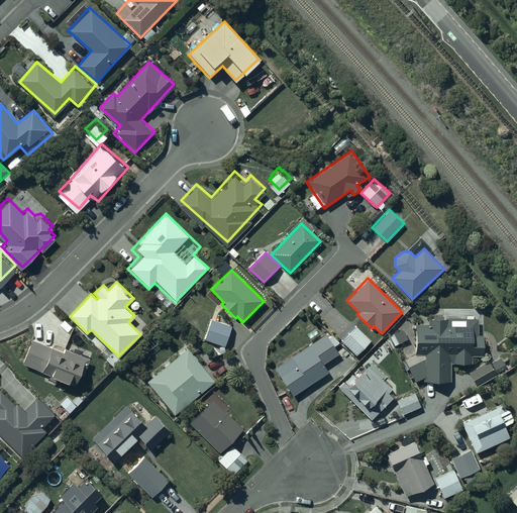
[(481,332),(482,319),(433,317),(431,323),(416,323),(415,352),(403,360),(415,383),(424,378),(425,381),(453,382),(454,366),(477,367),(477,356),(487,356),(488,332),(481,332)]
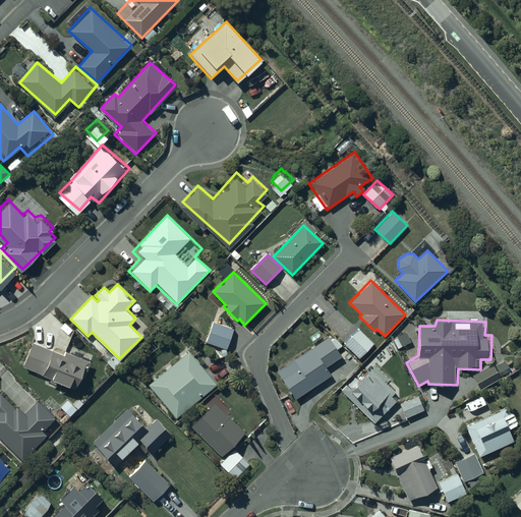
[(227,349),(234,330),(213,323),(206,342),(227,349)]
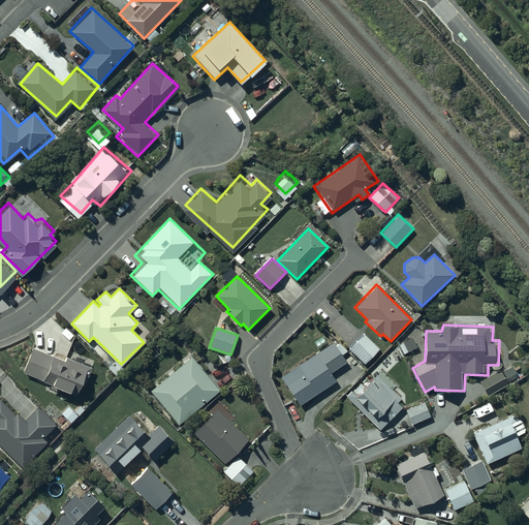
[(379,347),(364,332),(348,348),(364,364),(379,347)]
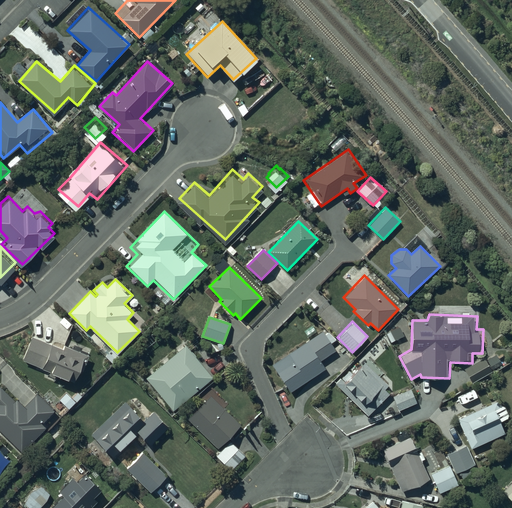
[(399,321),(386,328),(391,337),(404,329),(399,321)]
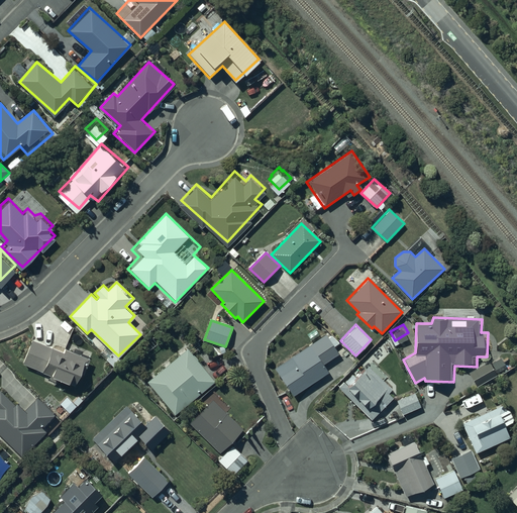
[(52,341),(33,333),(23,356),(50,369),(52,367),(69,374),(69,376),(75,379),(80,367),(83,368),(90,352),(66,342),(64,345),(53,340),(52,341)]
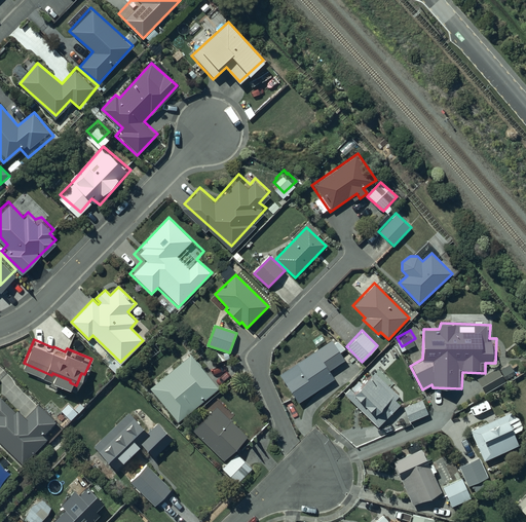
[(334,378),(314,350),(280,374),(299,402),(334,378)]
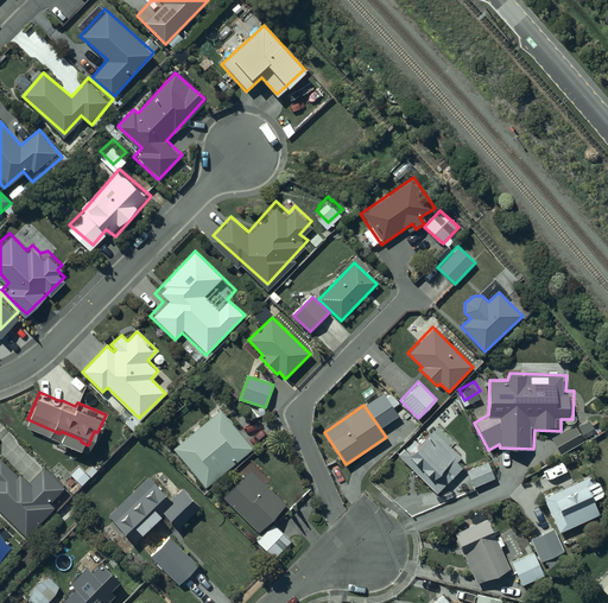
[(172,450),(206,489),(253,450),(220,411),(172,450)]
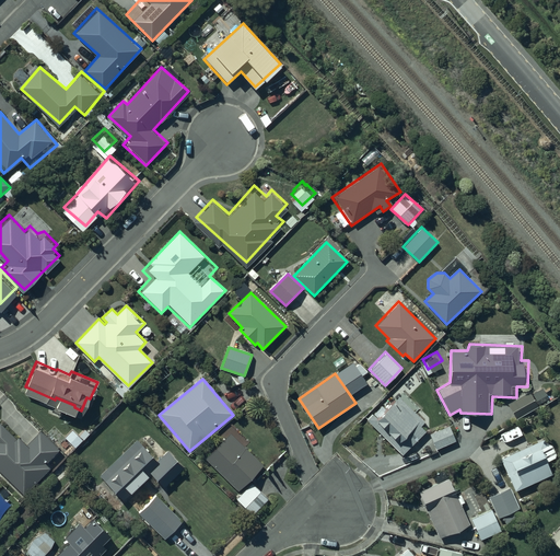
[(543,381),(533,387),(539,398),(549,392),(543,381)]
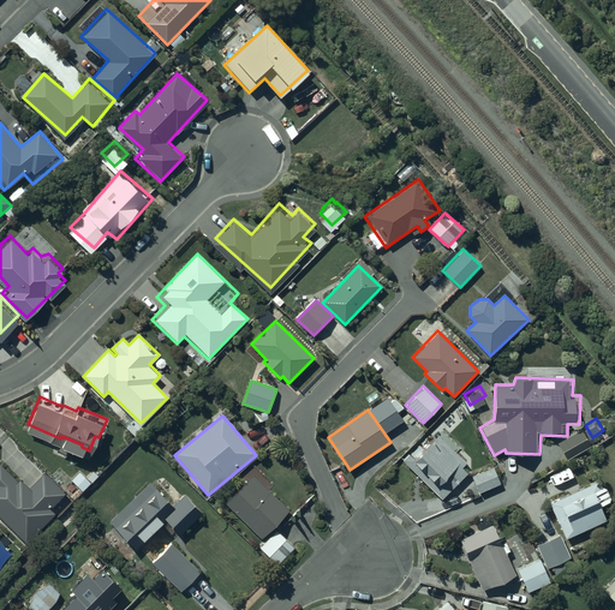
[(466,462),(437,435),(405,467),(441,502),(467,474),(461,468),(466,462)]
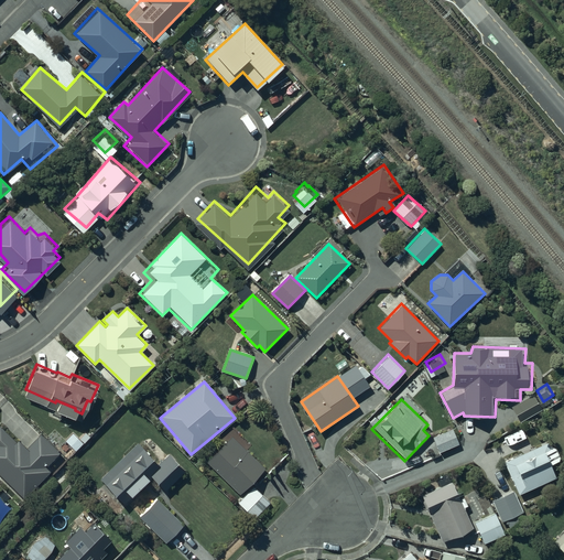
[(0,480),(23,504),(55,472),(50,466),(61,454),(41,433),(26,448),(1,423),(0,424),(0,480)]
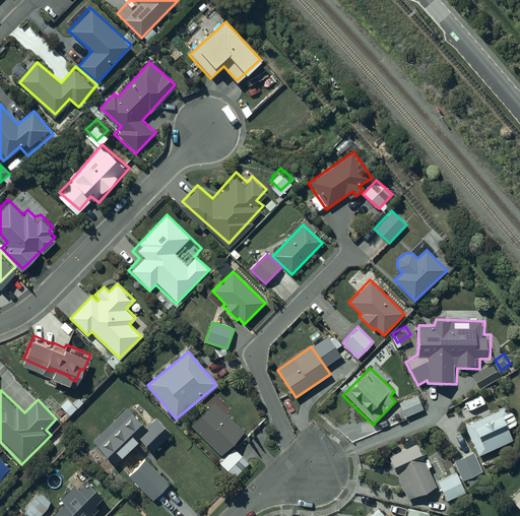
[(425,409),(418,394),(399,402),(404,417),(425,409)]
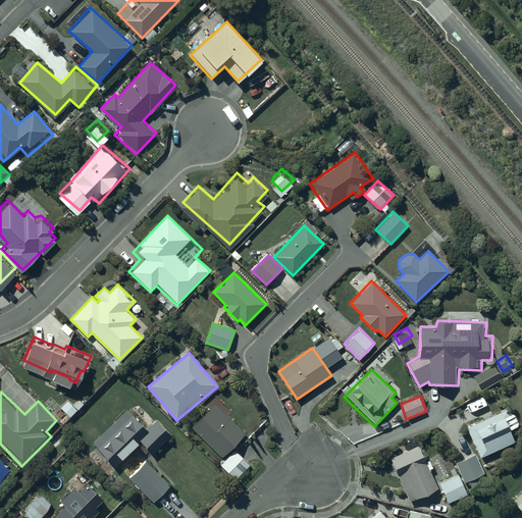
[(245,433),(213,403),(190,426),(221,457),(245,433)]
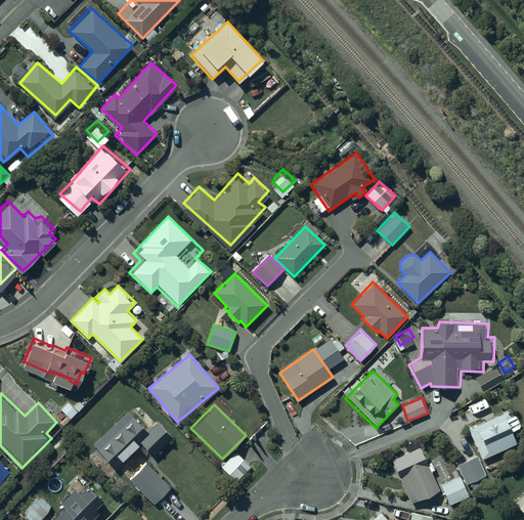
[(514,415),(512,409),(471,427),(485,458),(520,442),(515,430),(523,426),(518,413),(514,415)]
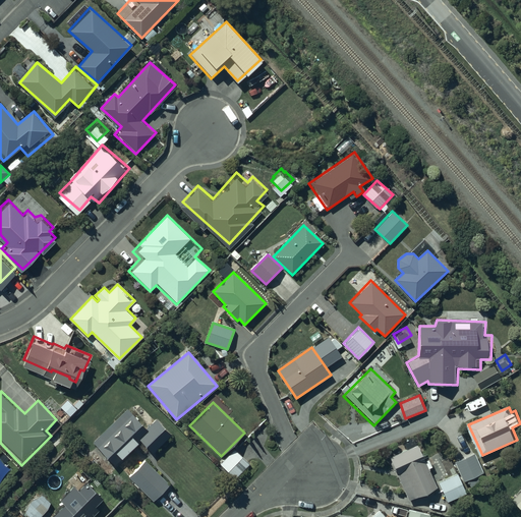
[(152,454),(171,435),(155,419),(146,428),(127,409),(95,442),(116,463),(138,441),(152,454)]
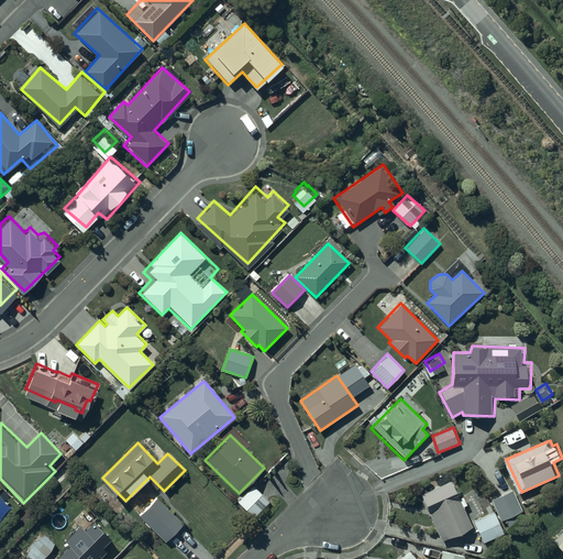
[(440,540),(472,526),(451,479),(419,493),(440,540)]
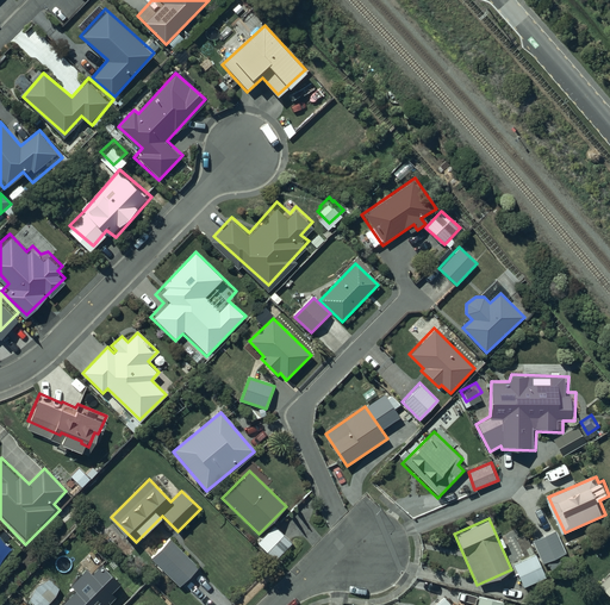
[(294,542),(275,523),(259,542),(278,560),(294,542)]
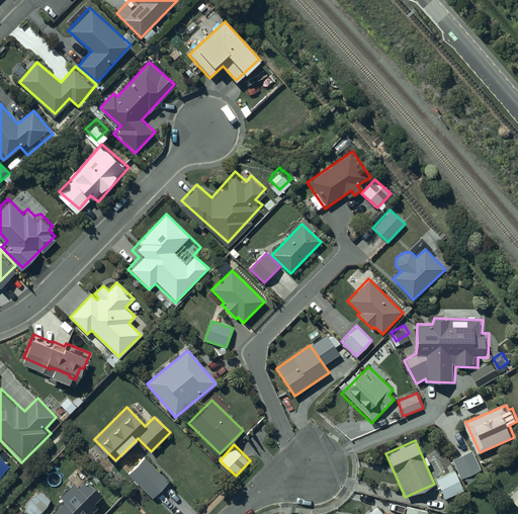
[(483,468),(473,450),(453,459),(462,478),(483,468)]
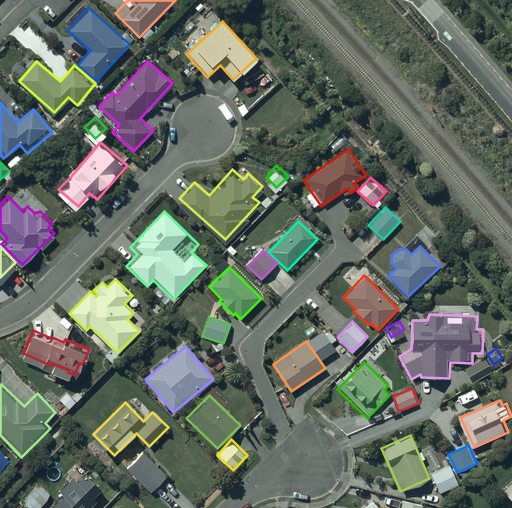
[(151,490),(166,475),(142,451),(127,467),(151,490)]
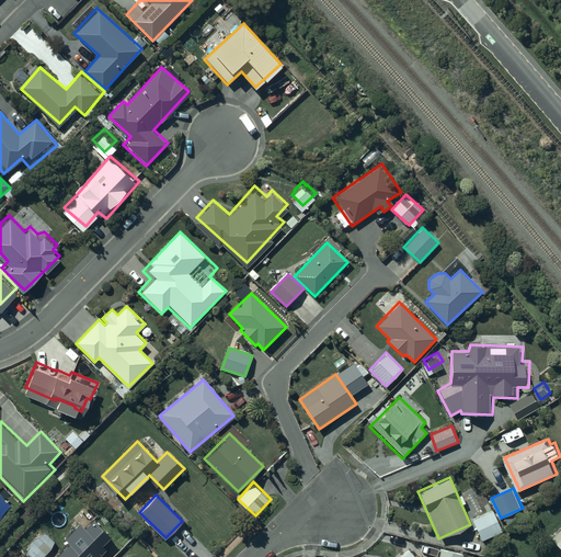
[(483,541),(504,531),(495,510),(473,520),(483,541)]
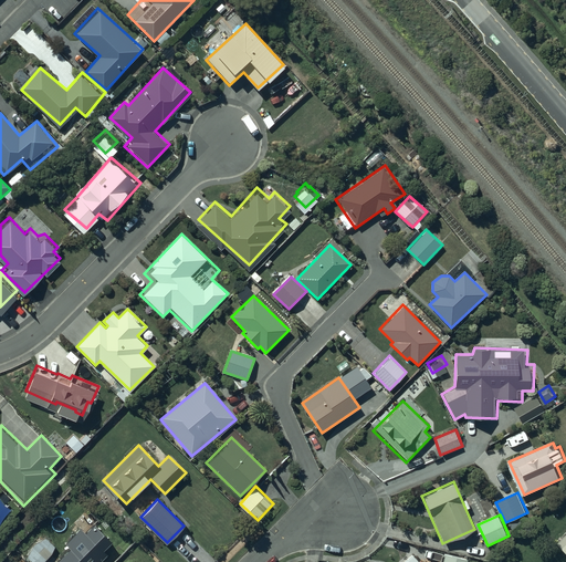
[(103,548),(112,540),(93,522),(85,531),(80,526),(65,541),(70,548),(54,560),(55,561),(100,561),(107,554),(103,548)]
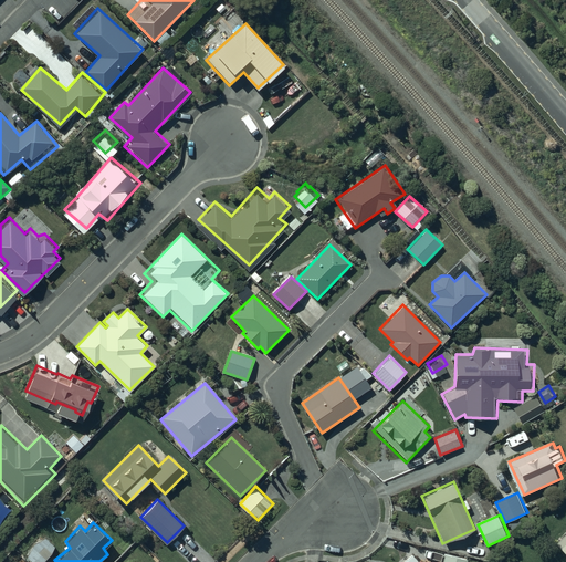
[(33,539),(29,550),(38,559),(50,550),(55,540),(45,531),(33,539)]
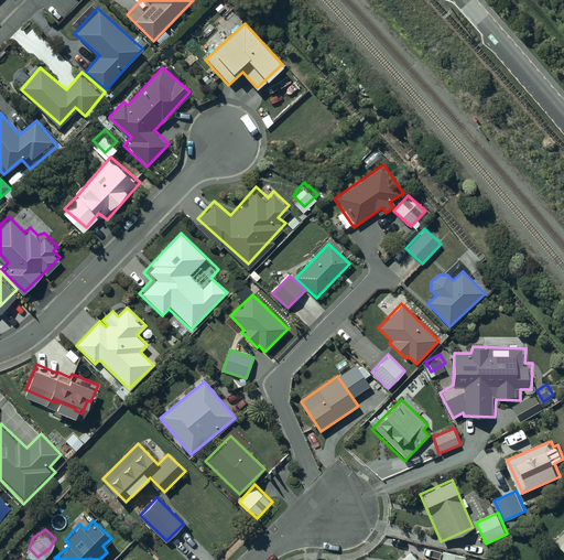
[(466,559),(467,555),(444,549),(442,559),(466,559)]
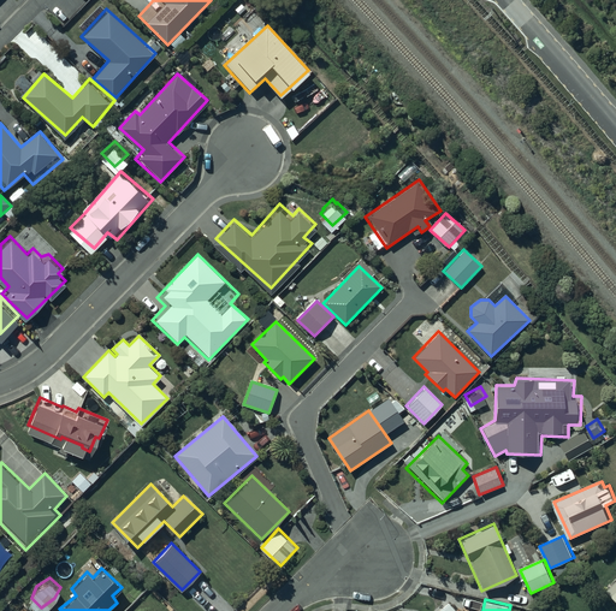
[(457,610),(449,600),(436,610),(457,610)]
